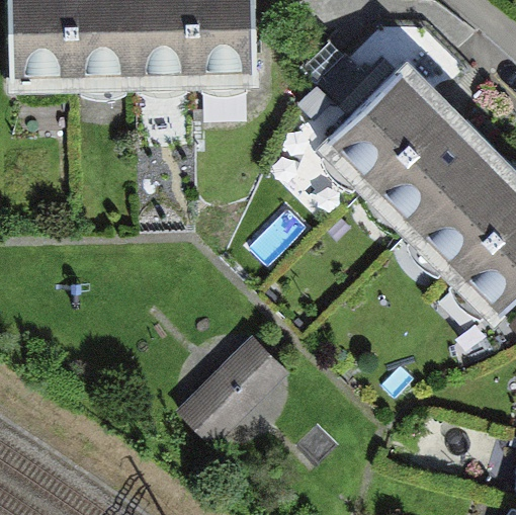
[(6,0),(9,79),(71,77),(68,0),(6,0)]
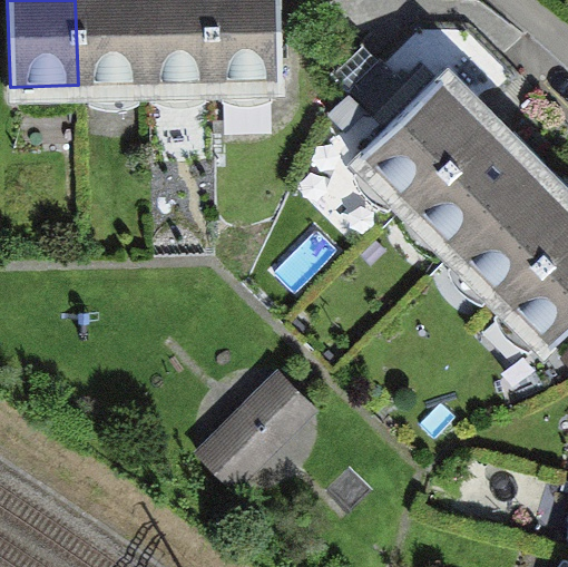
[(146,84),(144,0),(75,0),(78,85),(146,84)]
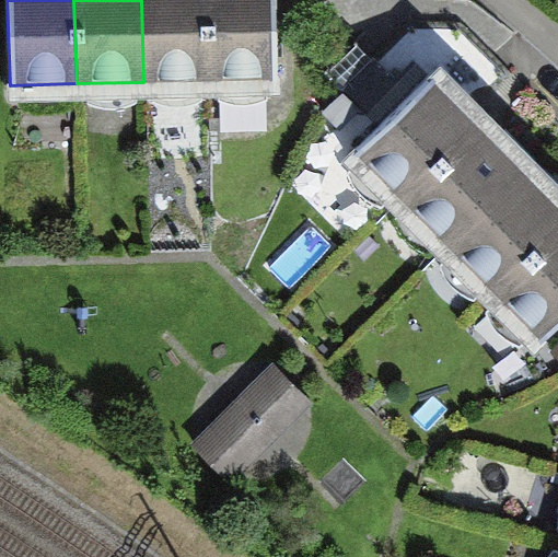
[(211,81),(208,0),(141,0),(143,82),(211,81)]
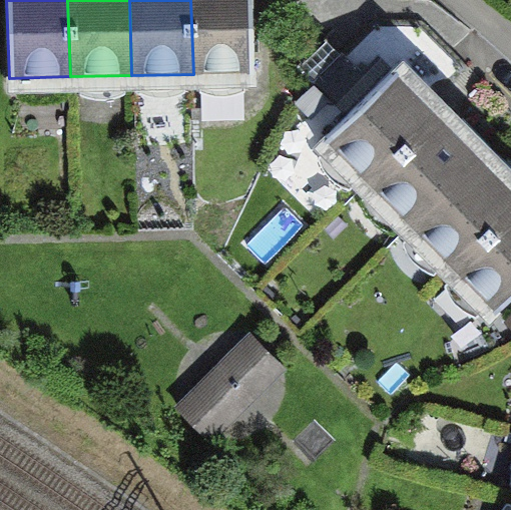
[(254,72),(252,0),(190,0),(193,74),(254,72)]
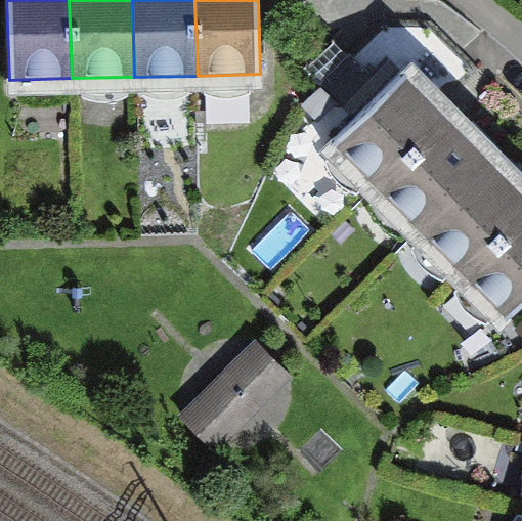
[(451,109),(408,66),(322,153),(364,194),(451,109)]
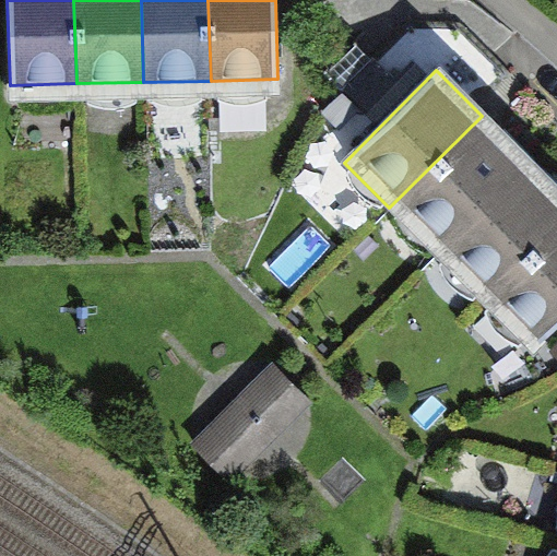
[(436,255),(529,162),(482,116),(389,208),(436,255)]
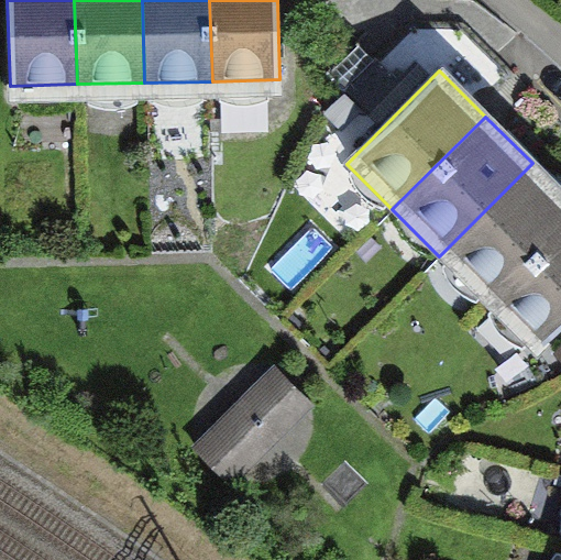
[(487,304),(560,229),(560,191),(532,163),(439,256),(487,304)]
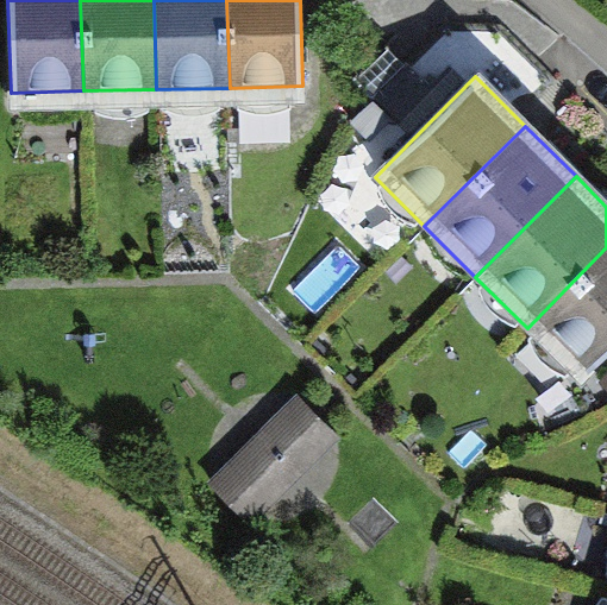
[(577,378),(606,347),(606,247),(527,328),(577,378)]
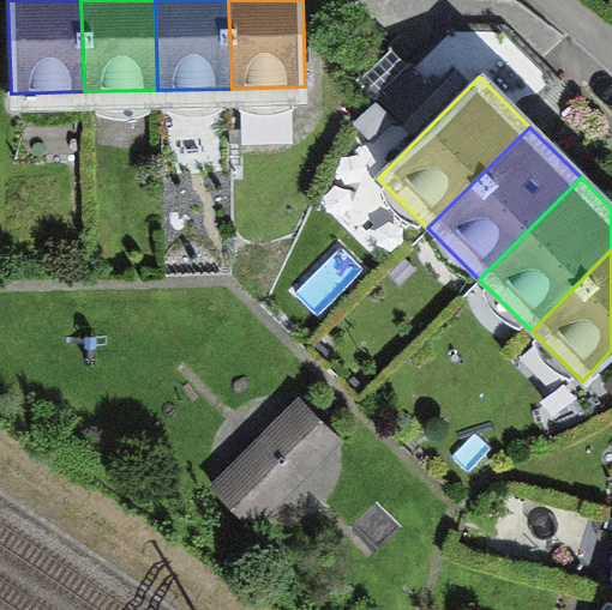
[(340,435),(295,391),(205,479),(251,524),(340,435)]
